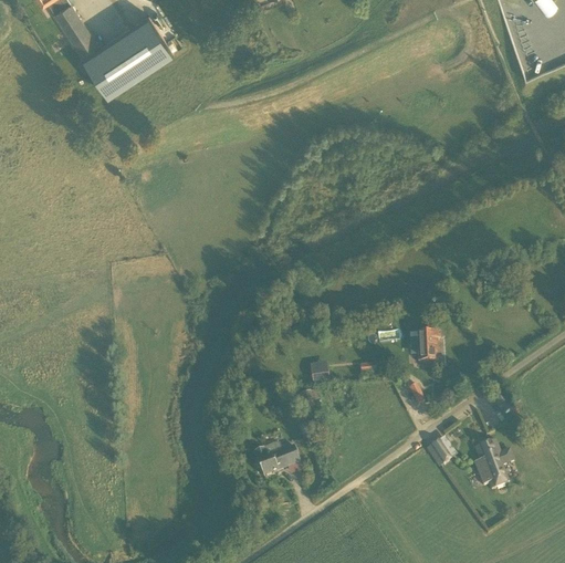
[(39,0),(42,4),(49,1),(54,11),(105,90),(121,80),(115,72),(116,72),(129,93),(143,84),(112,38),(101,45),(71,0),(39,0)]
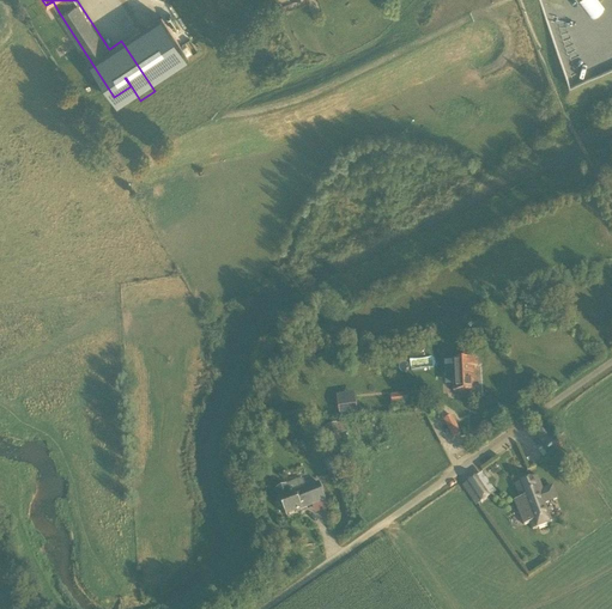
[(247,23),(236,38),(244,44),(255,29),(247,23)]
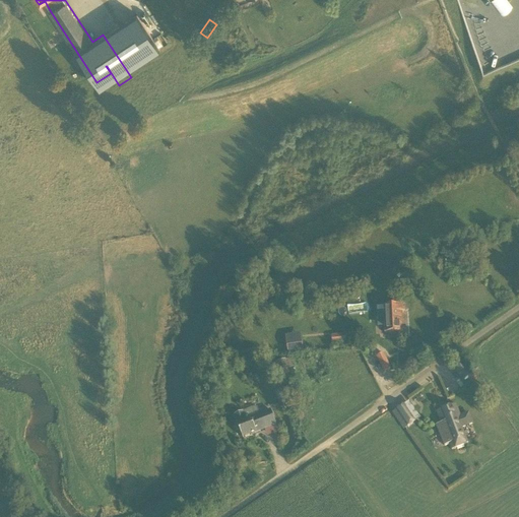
[(349,309),(367,309),(366,300),(348,301),(349,309)]
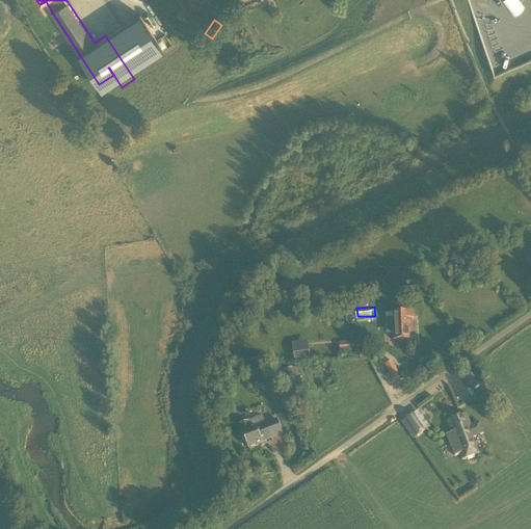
[(393,338),(409,337),(408,314),(413,314),(413,308),(392,309),(393,338)]
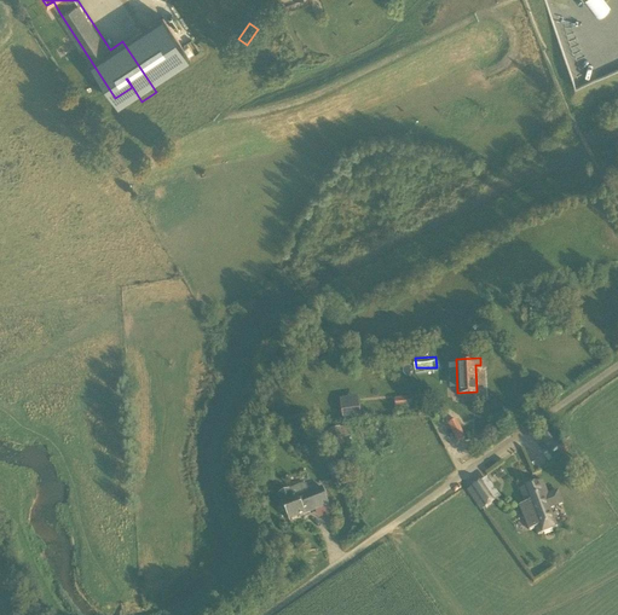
[(411,394),(393,395),(394,406),(413,405),(411,394)]
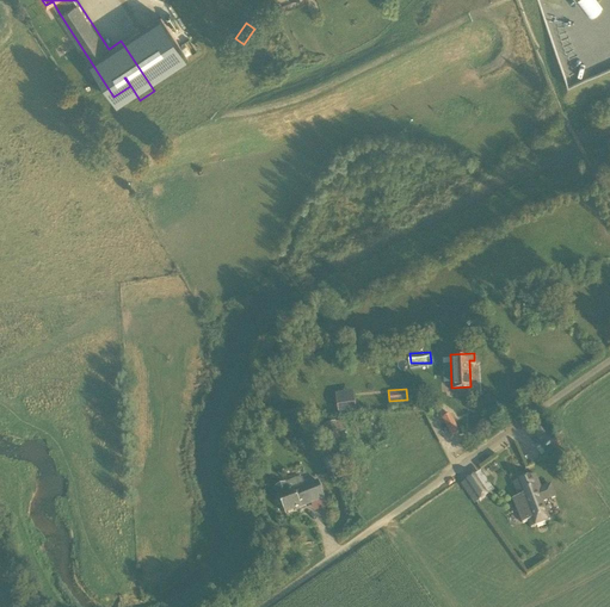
[(356,408),(353,395),(336,398),(338,412),(356,408)]
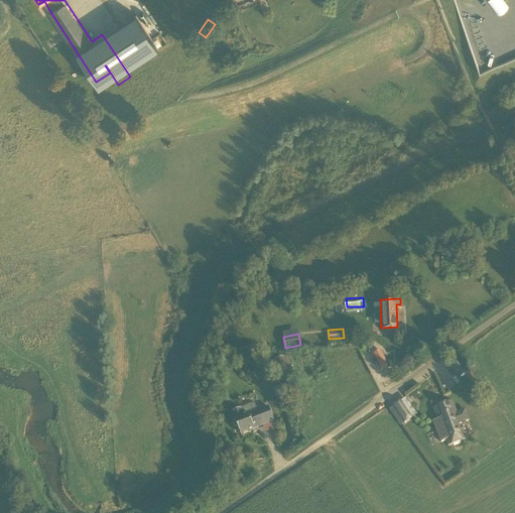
[(381,366),(387,363),(379,348),(372,352),(381,366)]
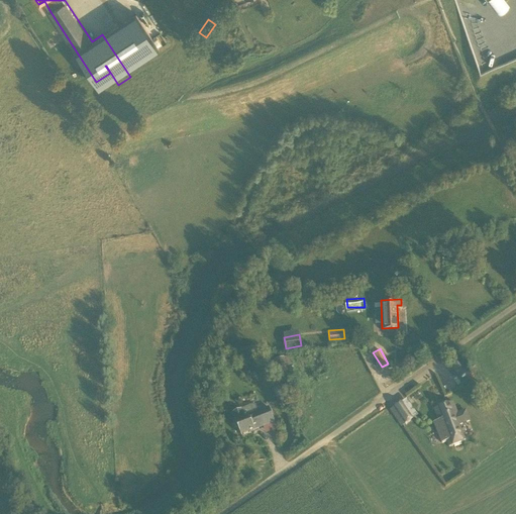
[(278,371),(287,369),(283,354),(274,356),(278,371)]
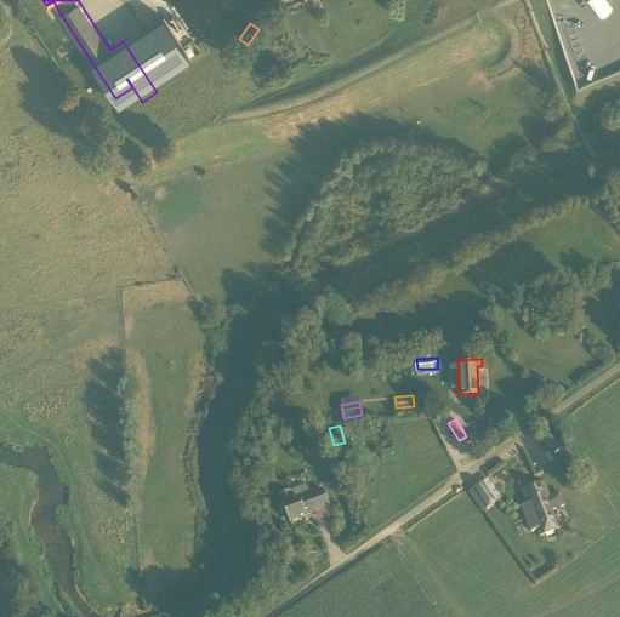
[(352,453),(336,460),(337,461),(340,469),(356,463),(352,453)]
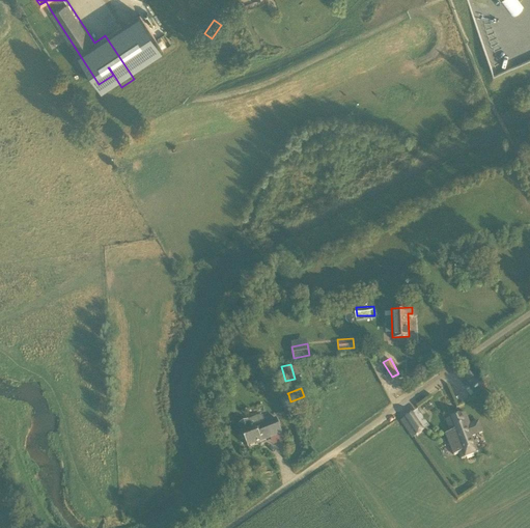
[(287,394),(280,397),(283,408),(291,405),(287,394)]
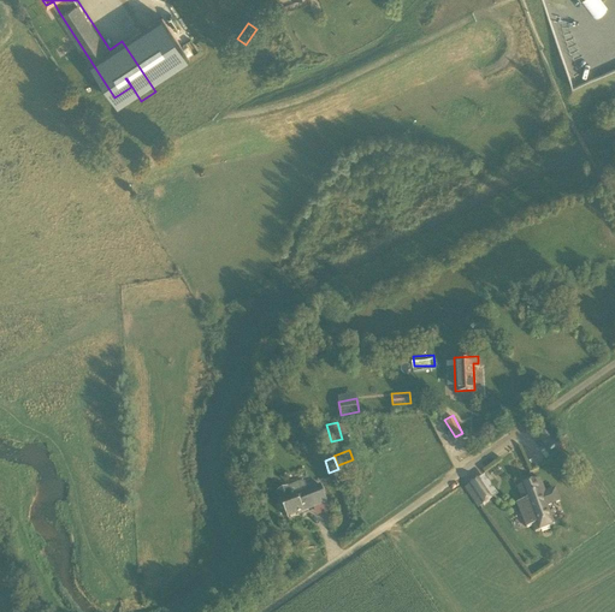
[(534,529),(554,522),(542,492),(545,491),(539,475),(516,485),(521,498),(515,500),(526,524),(531,522),(534,529)]
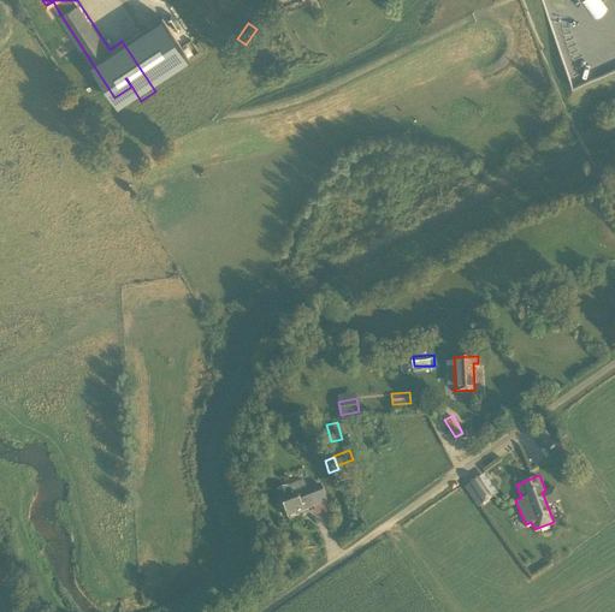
[(484,501),(491,495),(477,476),(469,482),(484,501)]
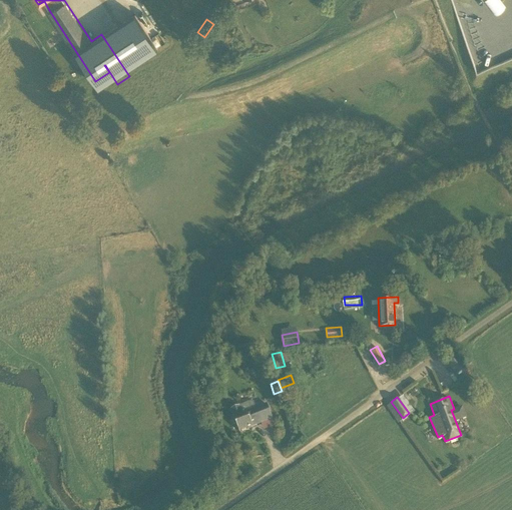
[(256,406),(252,399),(239,405),(238,403),(229,407),(238,429),(272,416),(266,402),(256,406)]
